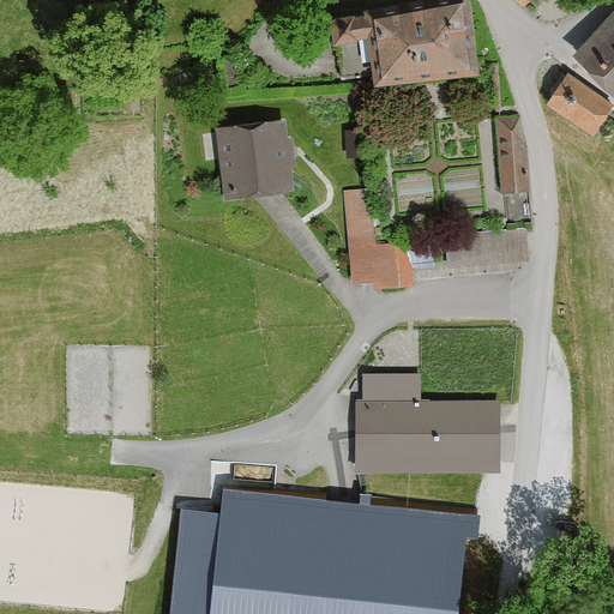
[(375,79),(480,66),(480,61),(471,0),(383,0),(331,8),(335,34),(368,29),(375,79)]
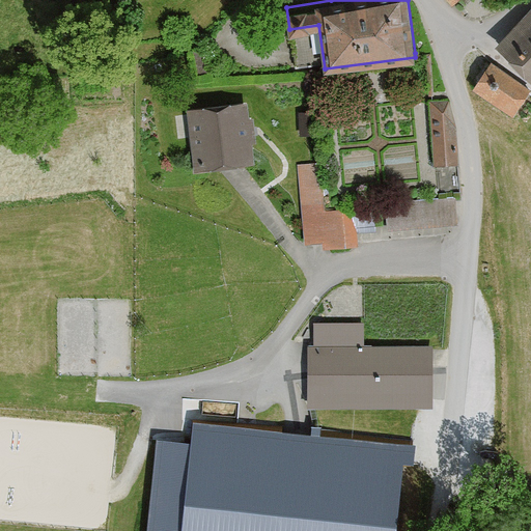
[(530,15),(501,45),(530,74),(530,15)]
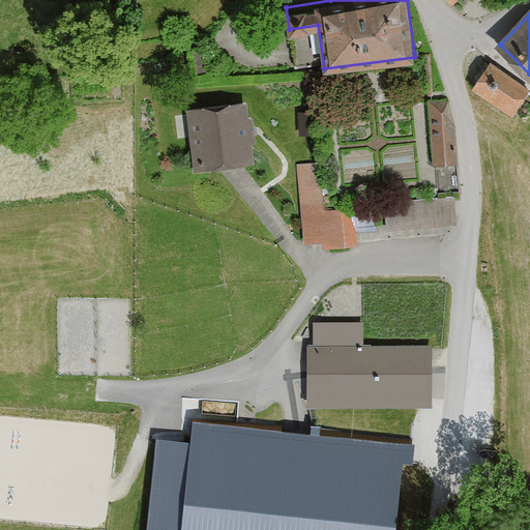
[(470,89),(509,117),(528,90),(489,62),(470,89)]
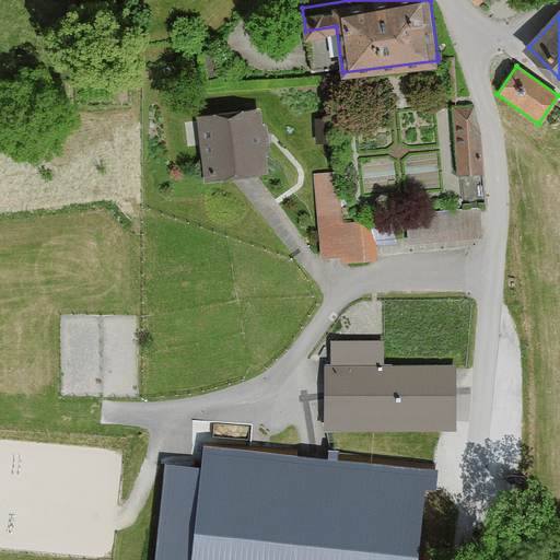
[(482,172),(480,131),(471,104),(454,105),(458,173),(480,172),(482,172)]
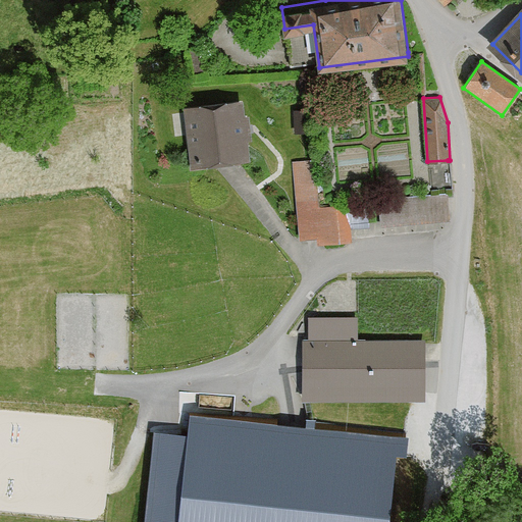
[(188,163),(248,158),(244,98),(184,102),(188,163)]
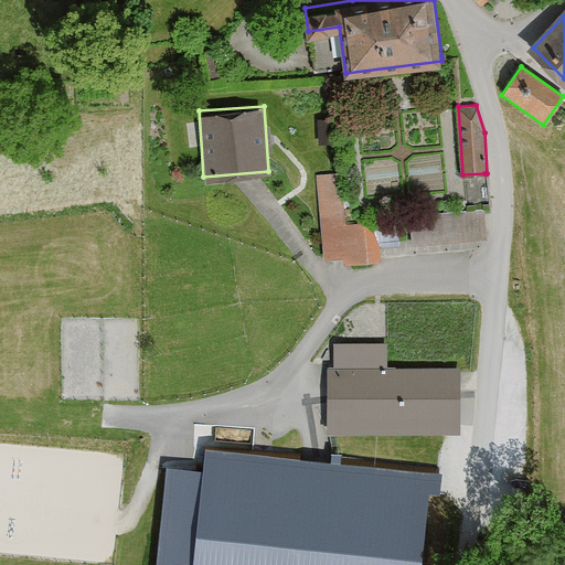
[(329,118),(317,120),(320,144),(331,142),(329,118)]
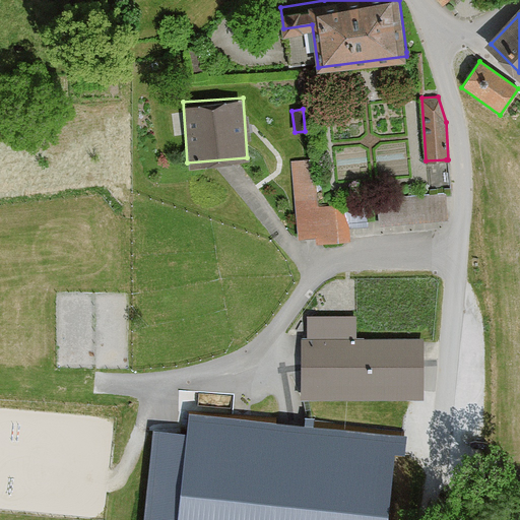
[(312,158),(291,160),(298,238),(318,237),(318,241),(348,239),(346,219),(372,217),(371,201),(315,206),(312,158)]
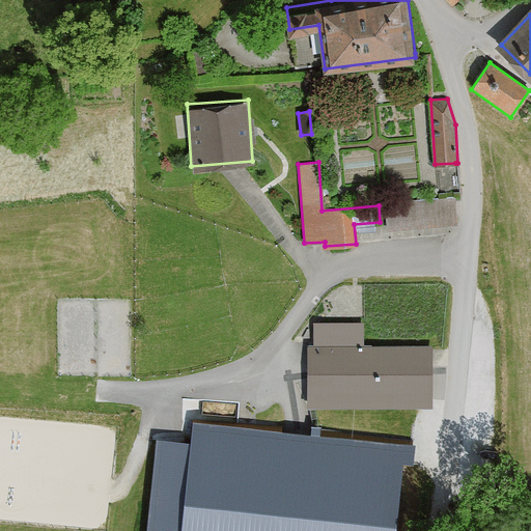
[(454,196),(388,202),(391,229),(457,223),(455,200),(454,196)]
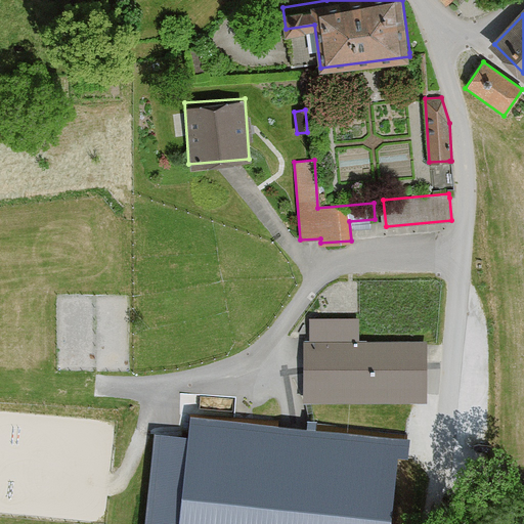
[(297,404),(420,404),(420,341),(349,341),(349,319),(303,319),(303,342),(297,342),(297,404)]
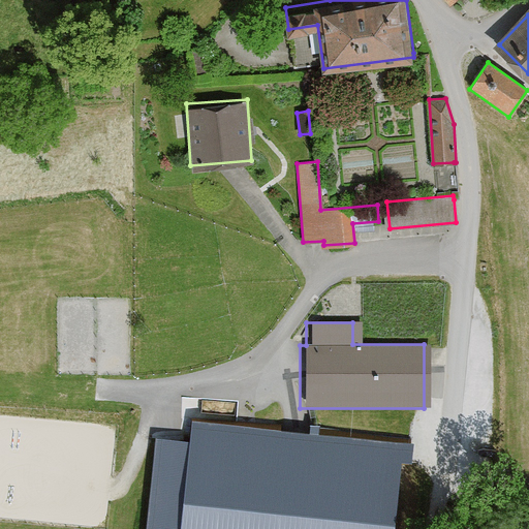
[(136,528),(393,528),(404,448),(182,419),(179,443),(149,440),(136,528)]
